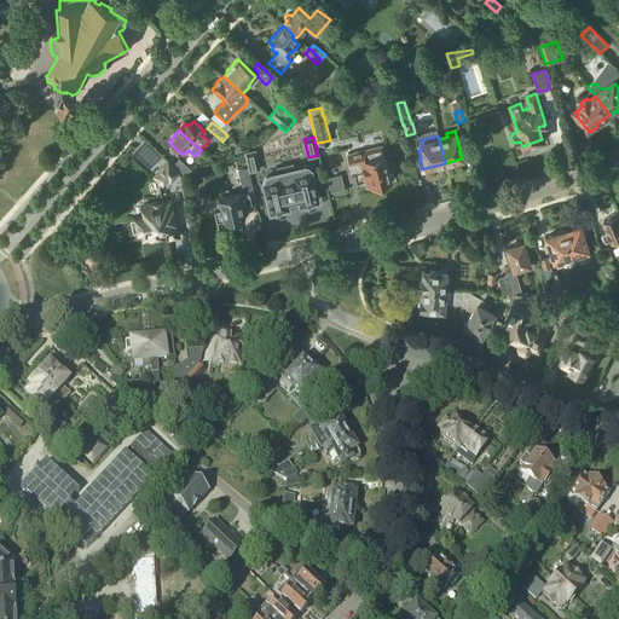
[(391,180),(382,146),(350,155),(350,152),(348,154),(351,167),(352,166),(352,165),(360,163),(363,175),(365,186),(380,183),(382,185),(388,184),(389,180),(391,180)]
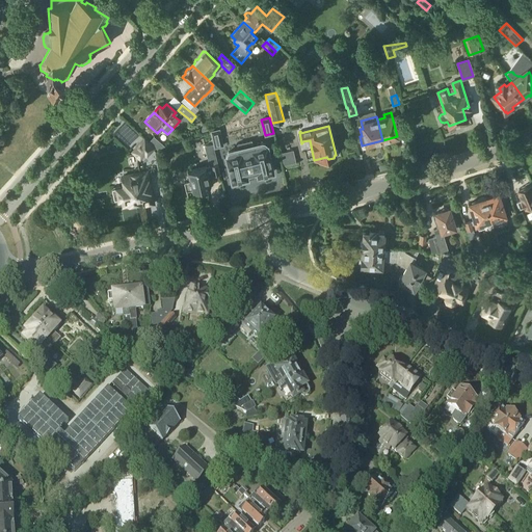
[(210,131),(212,136),(214,147),(222,144),(218,129),(210,131)]
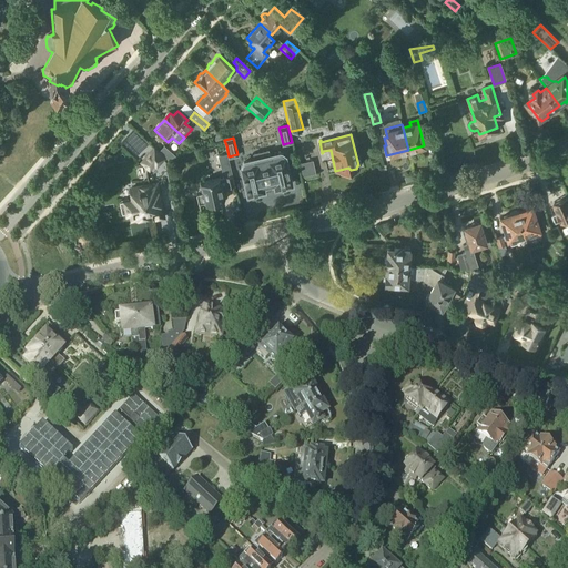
[(168,160),(176,158),(164,145),(159,151),(168,160)]
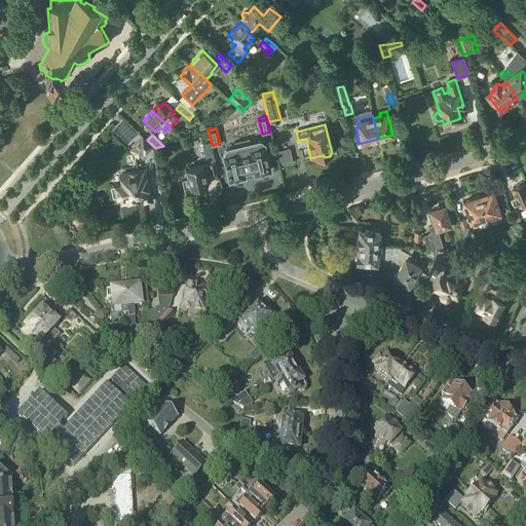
[(145,153),(151,147),(143,139),(132,150),(139,156),(143,151),(145,153)]
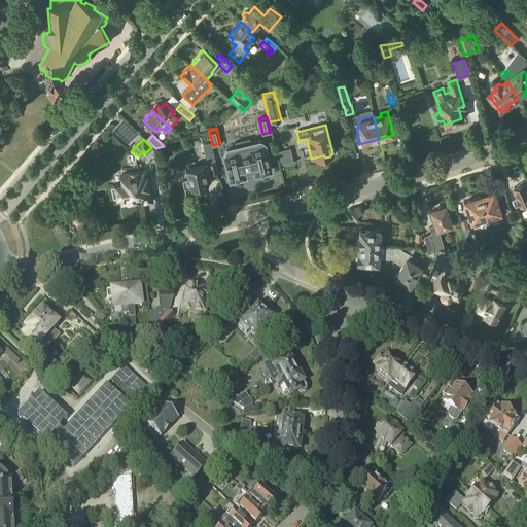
[(233,179),(239,178),(242,177),(245,176),(244,172),(246,171),(247,173),(252,172),(251,170),(254,170),(255,174),(258,173),(268,171),(267,171),(270,170),(265,144),(264,144),(262,143),(261,143),(260,142),(259,142),(258,142),(250,144),(249,141),(250,141),(249,139),(235,142),(235,144),(236,144),(236,147),(227,149),(225,150),(225,151),(224,152),(224,153),(223,153),(230,179),(233,179)]
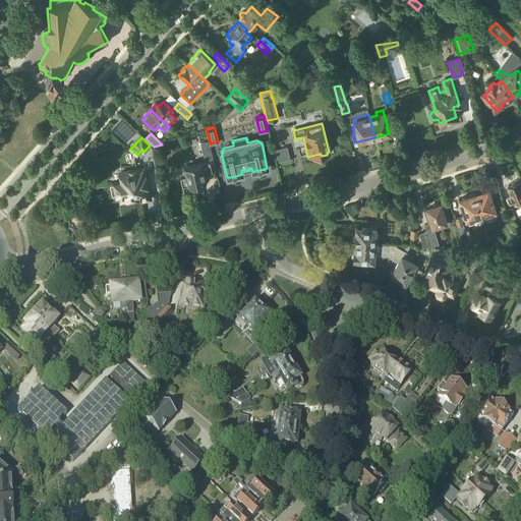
[(185,177),(180,179),(182,186),(187,185),(187,187),(191,186),(192,188),(195,187),(196,185),(207,183),(204,173),(216,171),(209,141),(200,143),(205,162),(205,163),(201,164),(183,168),(185,177)]
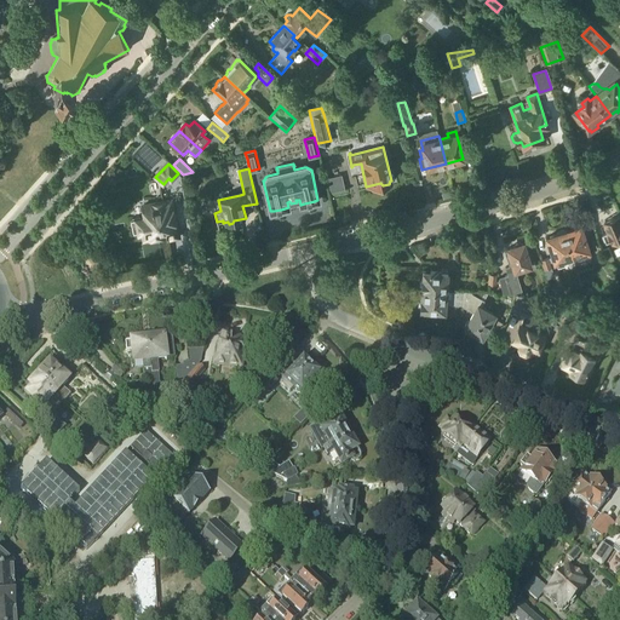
[(178,236),(170,200),(142,206),(144,218),(130,220),(133,234),(142,231),(144,241),(168,235),(170,239),(178,236)]
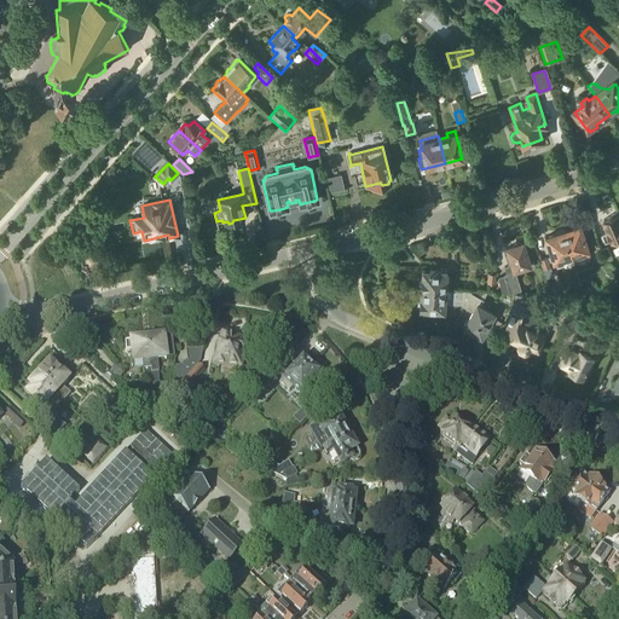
[(618,214),(605,220),(609,231),(602,235),(606,243),(613,239),(614,242),(618,238),(618,214)]
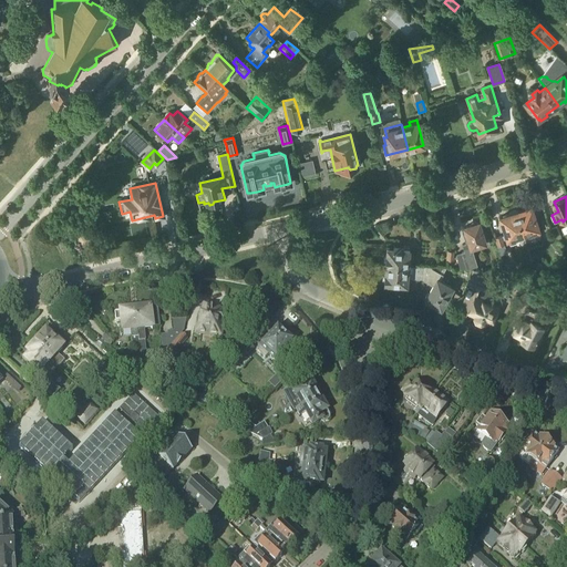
[(532,207),(518,212),(522,224),(521,224),(524,235),(525,239),(539,235),(538,230),(534,217),(538,215),(535,207),(532,208),(532,207)]
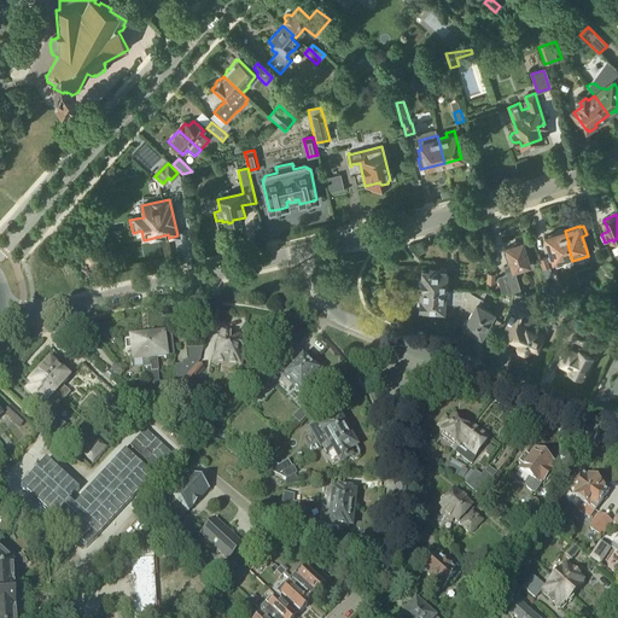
[(555,233),(554,234),(544,237),(553,262),(571,256),(567,244),(569,244),(565,231),(563,229),(561,229),(560,229),(559,229),(558,231),(557,232),(555,233)]
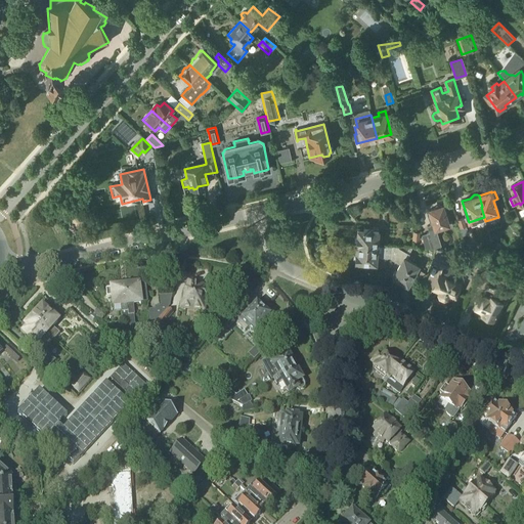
[(435,228),(439,227),(447,224),(442,206),(439,206),(435,207),(435,208),(429,210),(430,215),(427,216),(430,225),(427,226),(429,232),(422,235),(425,248),(431,249),(437,247),(440,246),(437,234),(435,228)]
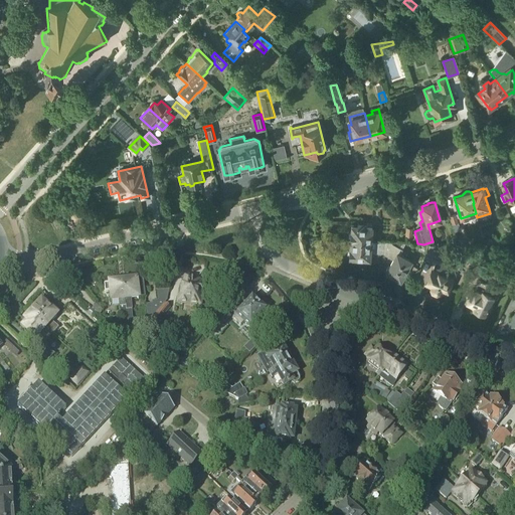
[(510,216),(506,206),(501,208),(506,218),(510,216)]
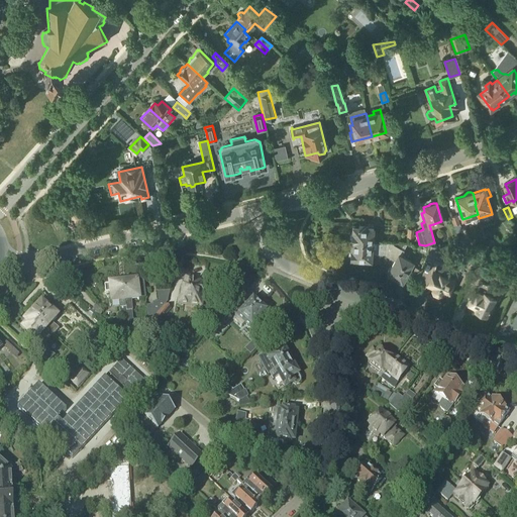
[(451,217),(453,225),(460,223),(457,215),(451,217)]
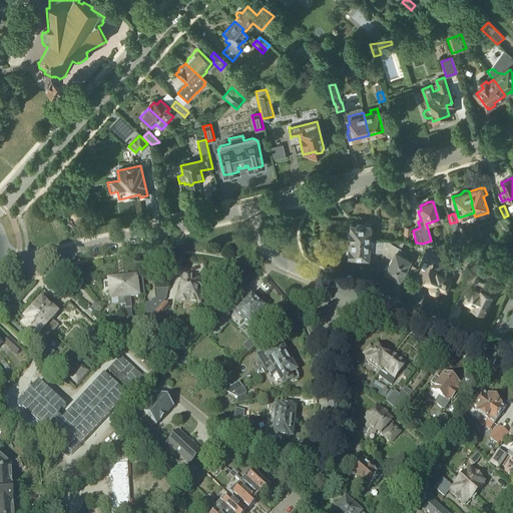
[(370,240),(371,223),(357,221),(356,224),(350,223),(349,238),(370,240)]
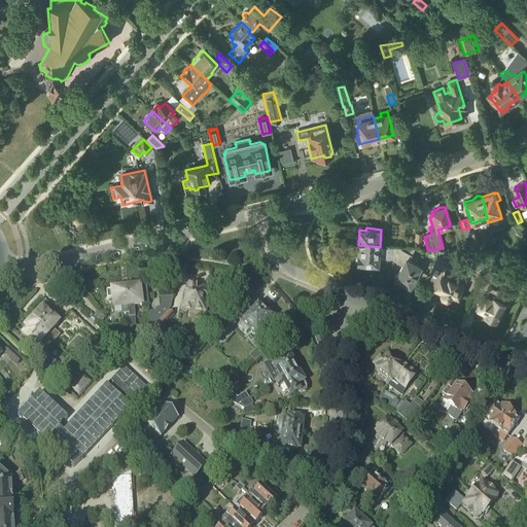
[(394,248),(380,247),(358,245),(357,264),(378,265),(379,258),(394,259),(394,248)]
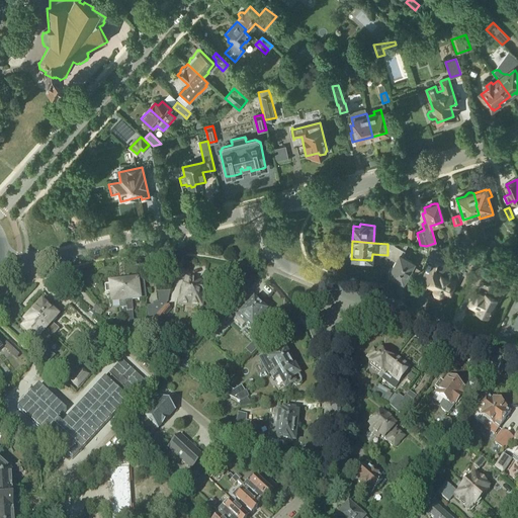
[(387,244),(387,255),(387,256),(396,261),(389,274),(403,282),(414,263),(402,256),(405,251),(395,245),(395,244),(387,244)]
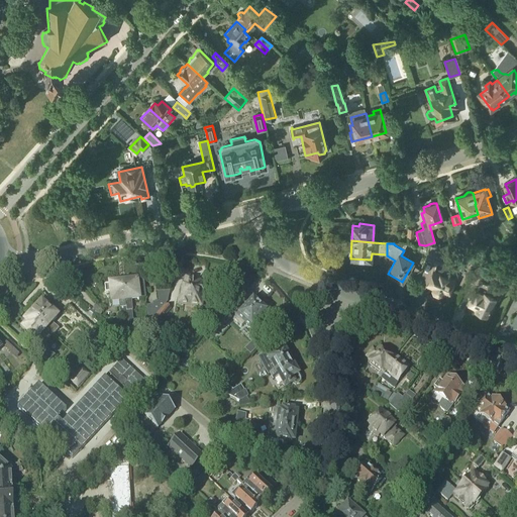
[(447,295),(453,281),(441,276),(445,267),(442,266),(448,249),(431,246),(426,259),(438,264),(434,273),(428,286),(433,288),(432,290),(433,293),(438,295),(441,294),(442,292),(444,293),(447,295)]
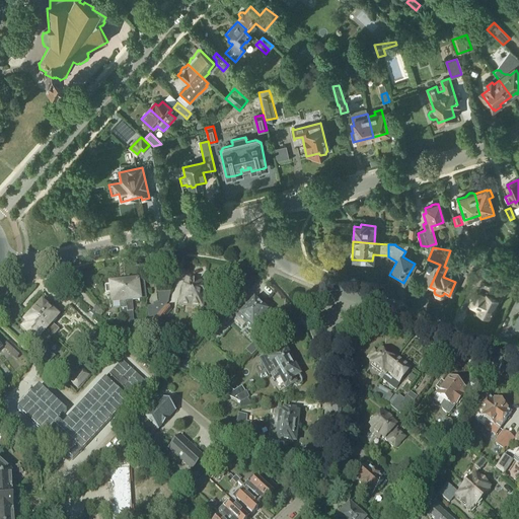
[(475,276),(486,281),(493,266),(483,261),(475,276)]
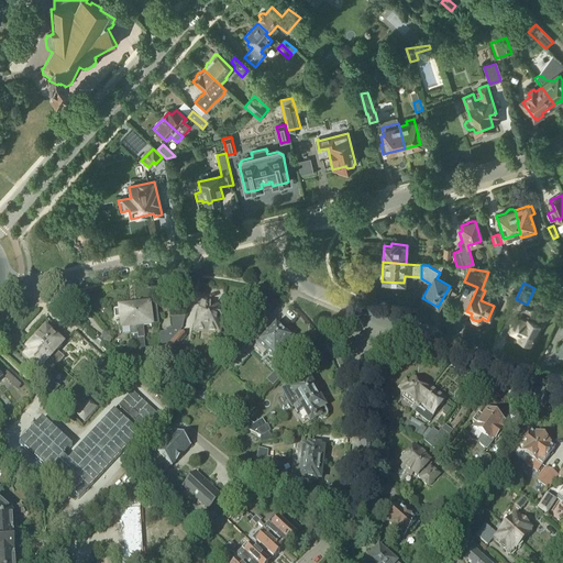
[(220,333),(220,329),(219,328),(220,307),(199,305),(197,324),(194,327),(194,331),(196,333),(200,333),(202,331),(211,332),(213,335),(217,335),(220,333)]
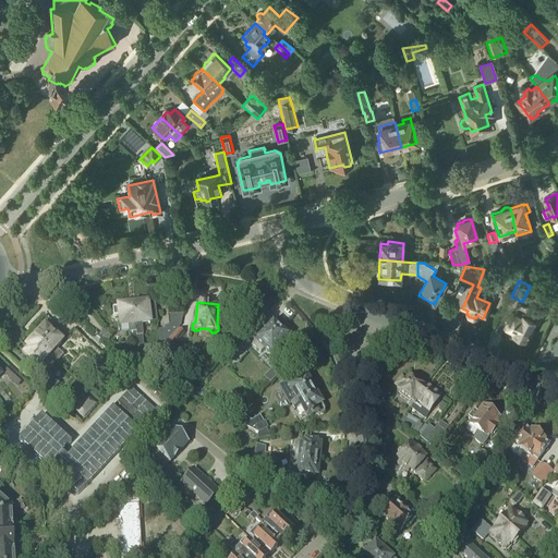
[(519,340),(521,337),(529,341),(537,323),(531,319),(534,312),(526,307),(526,308),(519,304),(516,312),(513,311),(505,328),(513,332),(514,334),(513,337),(519,340)]
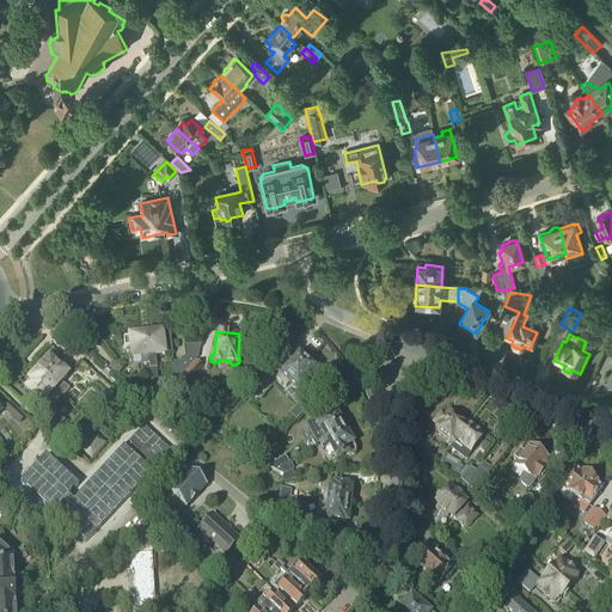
[(161,336),(161,335),(146,336),(150,366),(151,379),(151,383),(157,383),(155,369),(157,369),(155,356),(172,355),(171,343),(169,343),(167,335),(161,336)]
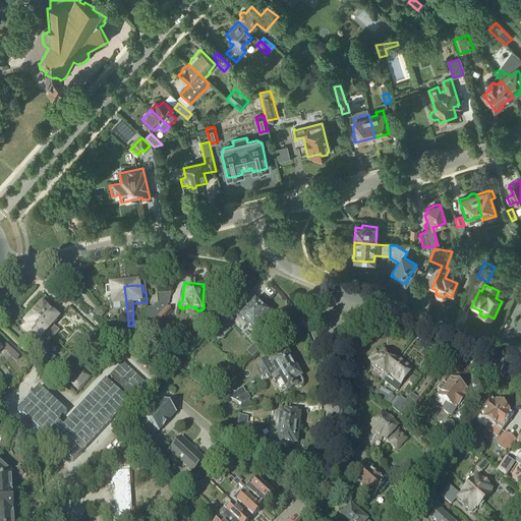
[(127,311),(124,286),(111,287),(110,287),(105,288),(106,297),(111,296),(112,305),(120,305),(120,311),(122,323),(128,323),(127,311)]
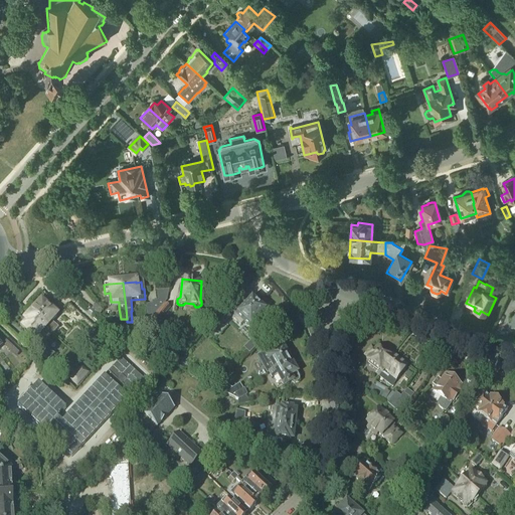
[(151,320),(157,314),(165,305),(164,305),(167,302),(168,291),(156,293),(157,302),(152,302),(152,305),(146,306),(148,321),(151,320)]
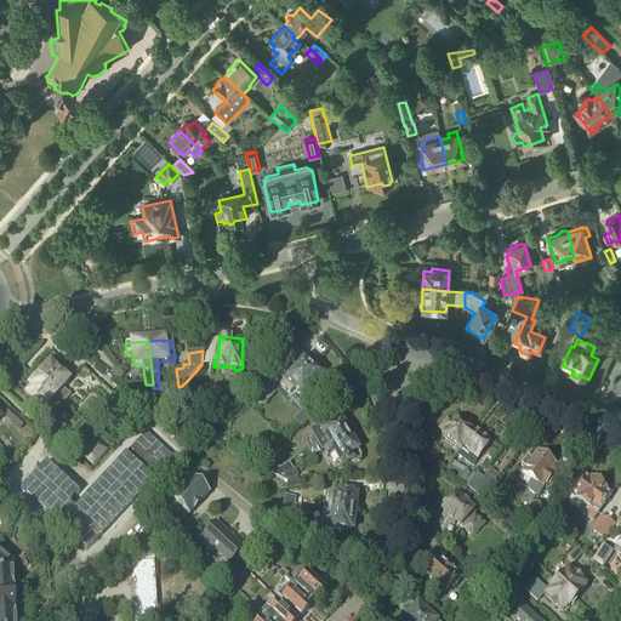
[(313,369),(302,358),(289,372),(290,374),(284,381),(285,382),(281,386),(290,393),(294,389),(302,397),(308,391),(312,394),(320,386),(315,382),(322,376),(320,375),(320,371),(317,368),(313,369)]
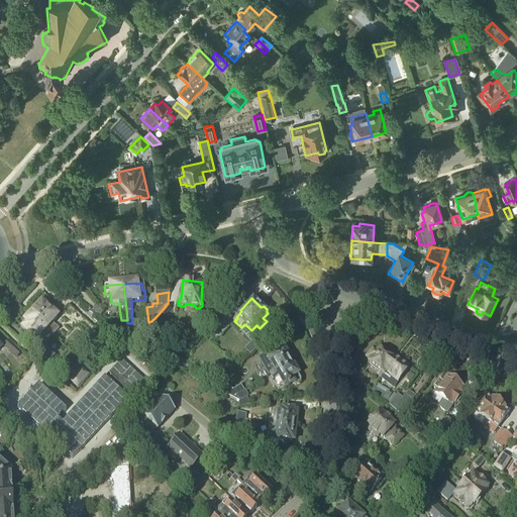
[(50,335),(53,336),(59,330),(53,324),(60,315),(52,308),(49,310),(41,303),(40,304),(38,304),(35,308),(35,310),(30,316),(46,330),(45,330),(50,335)]
